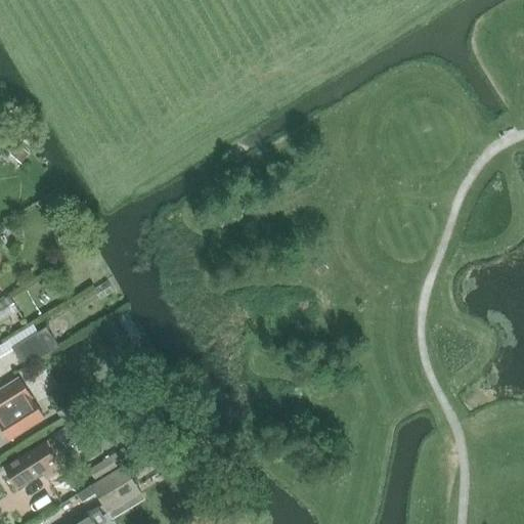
[(19,162),(28,148),(16,141),(8,155),(19,162)]
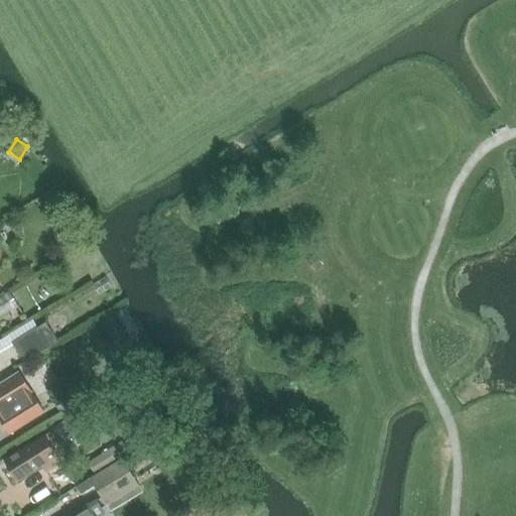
[(0,296),(0,316),(17,306),(8,291),(0,296)]
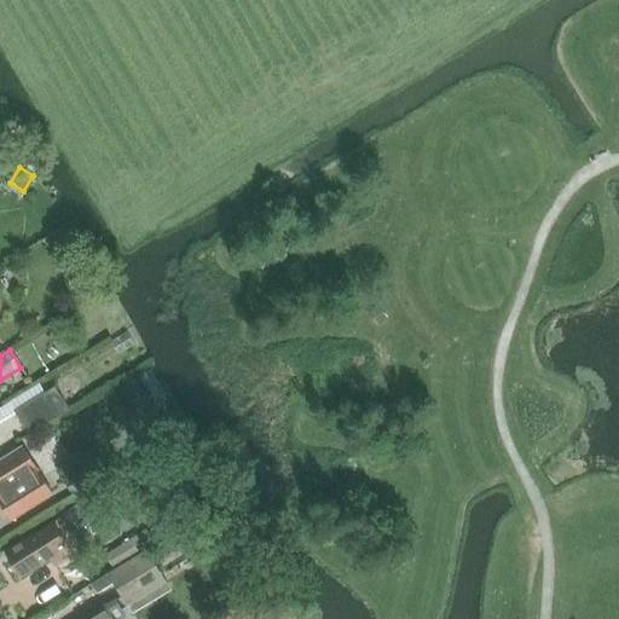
[(16,411),(29,433),(70,409),(57,386),(16,411)]
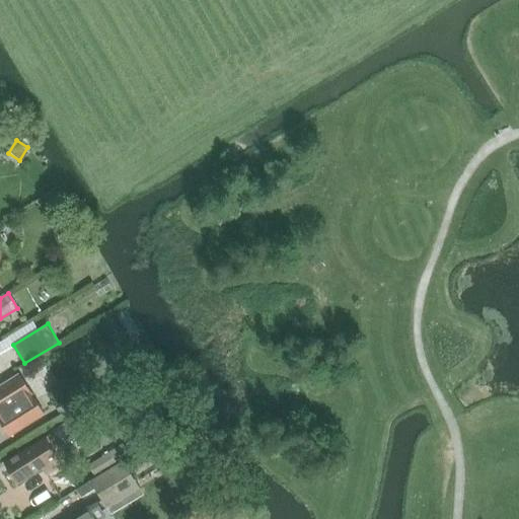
[(0,385),(0,425),(4,423),(11,435),(47,414),(21,373),(0,385)]
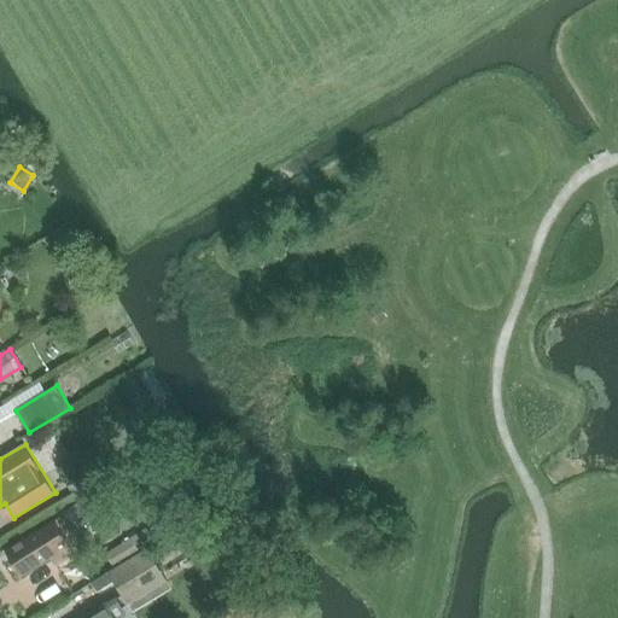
[(5,552),(11,561),(10,570),(17,572),(21,577),(51,558),(56,566),(74,554),(53,520),(5,552)]
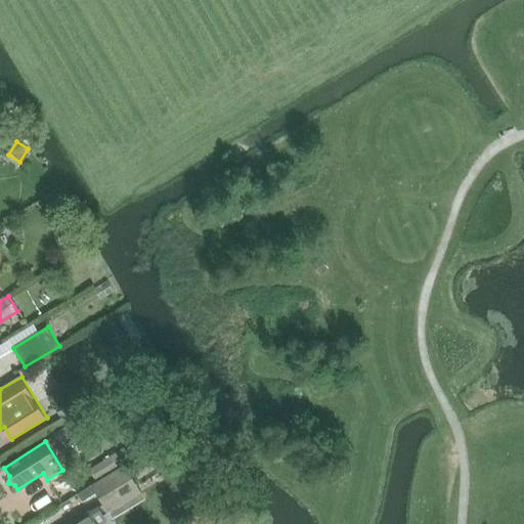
[(89,469),(96,480),(117,468),(111,455),(89,469)]
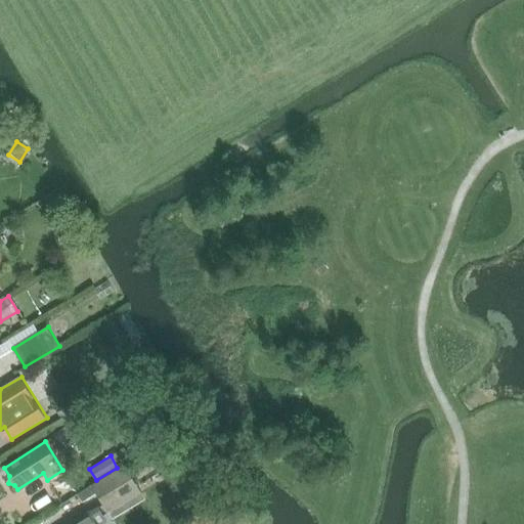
[(110,514),(142,493),(125,466),(92,485),(110,514)]
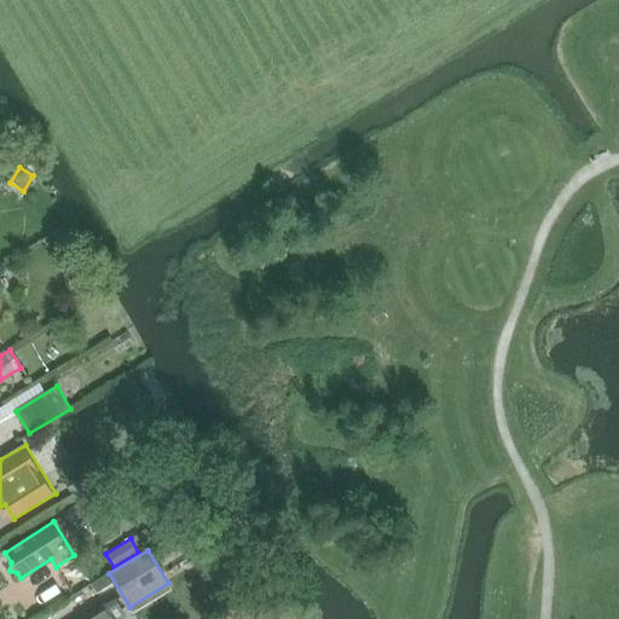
[(125,618),(128,617),(117,599),(85,618),(125,618)]
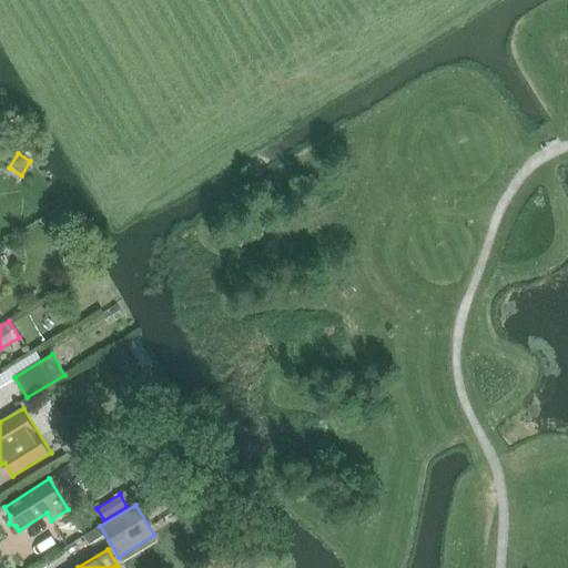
[(221,567),(215,558),(199,567),(221,567)]
